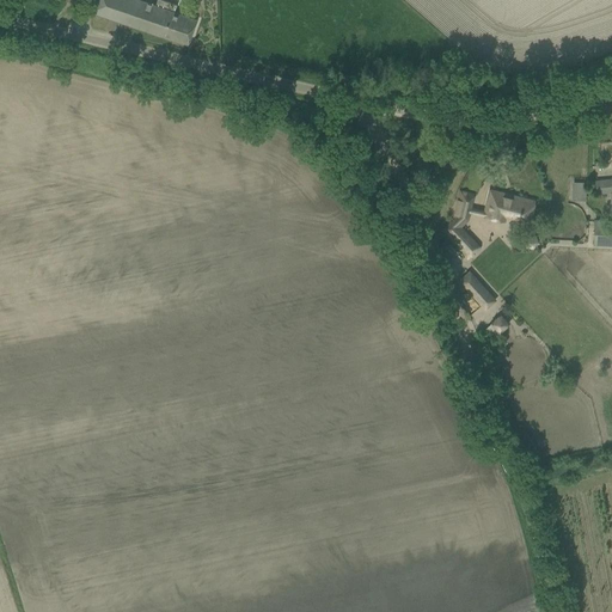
[(160,0),(157,0),(154,7),(133,0),(98,0),(95,13),(188,46),(196,22),(173,13),(177,6),(160,0)]
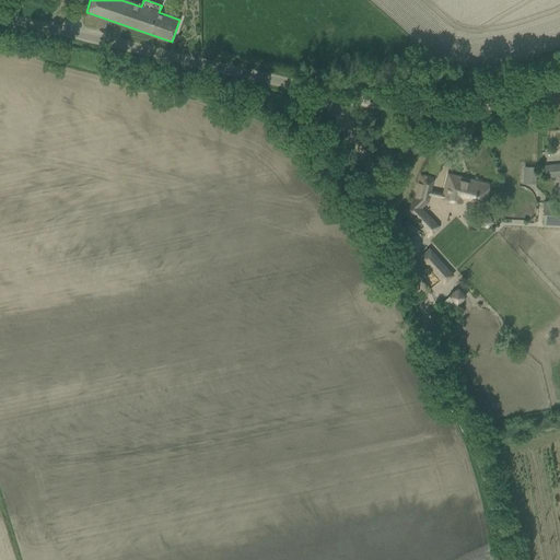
[(558,177),(557,202),(559,201),(559,163),(544,165),(545,178),(558,177)]
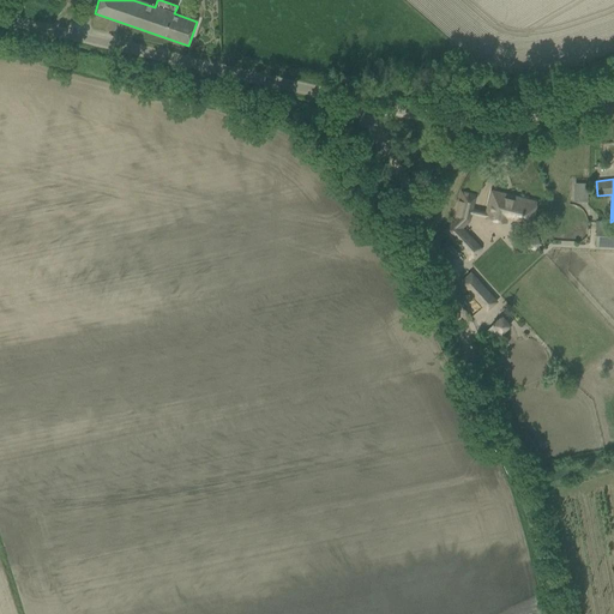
[(587,184),(575,184),(573,200),(587,200),(587,184)]
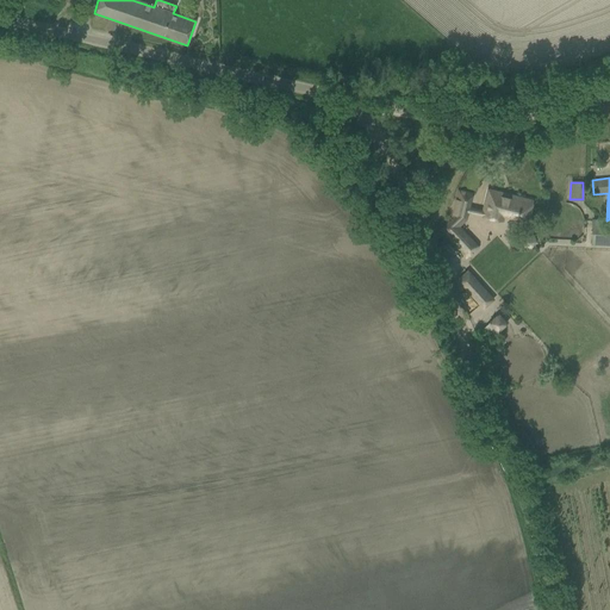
[(491,191),(485,213),(483,213),(483,216),(503,221),(503,217),(527,223),(533,201),(491,191)]
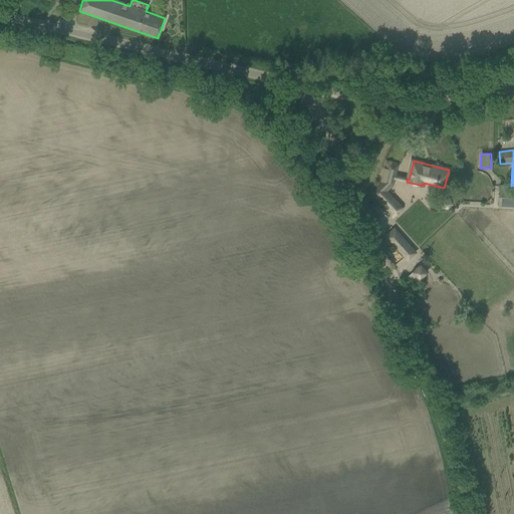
[(371,193),(394,218),(404,209),(381,184),(371,193)]
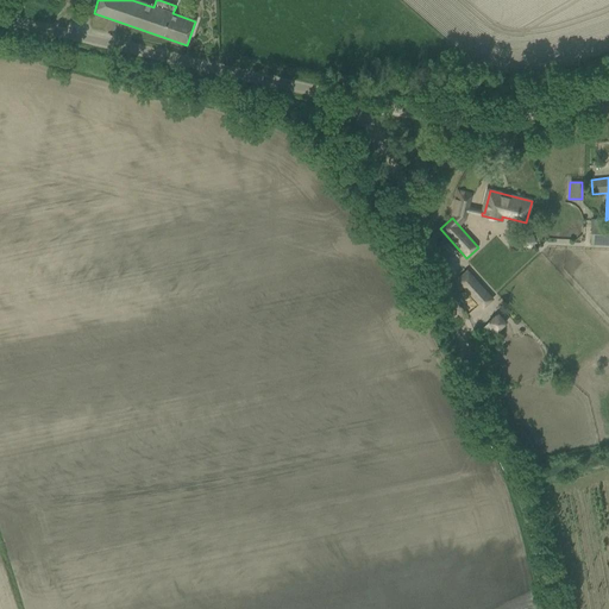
[(608,219),(606,220),(600,219),(592,219),(592,224),(591,245),(608,245),(608,219)]
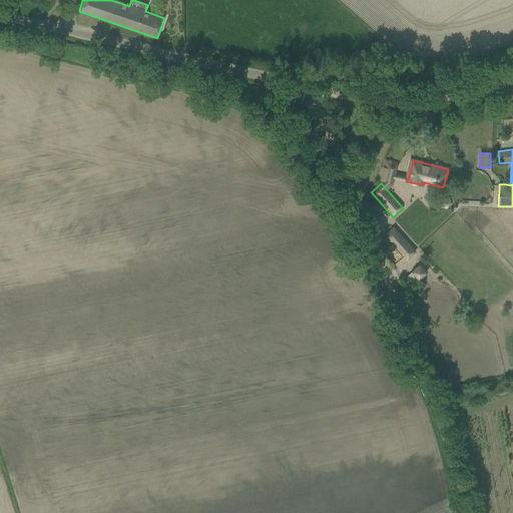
[(385,235),(407,261),(416,252),(394,227),(385,235)]
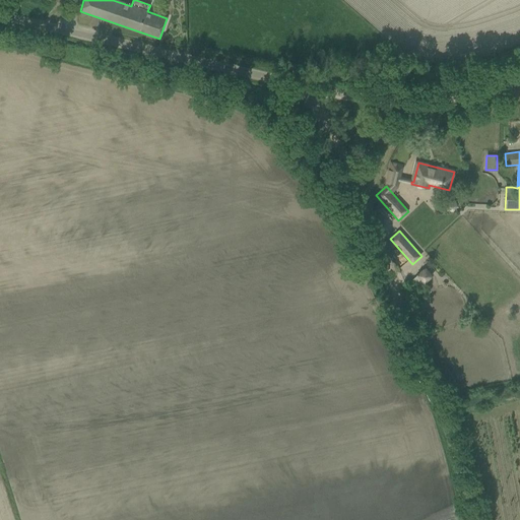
[(416,274),(411,279),(420,288),(426,283),(425,281),(433,274),(424,265),(416,273),(416,274)]
